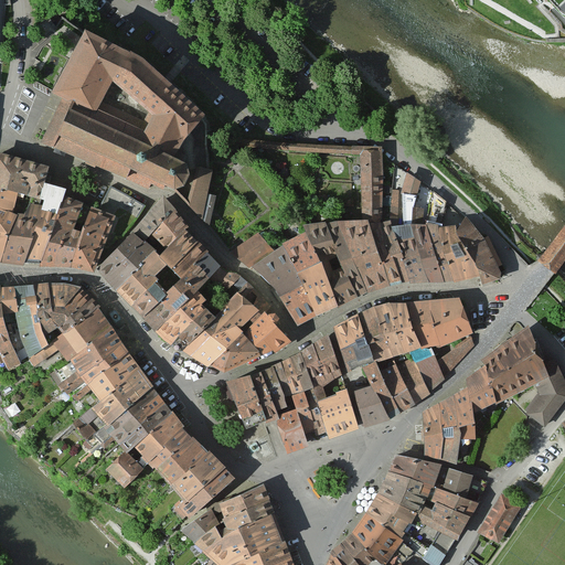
[(144,135),(180,151),(193,130),(203,119),(211,112),(145,52),(87,27),(52,92),(65,99),(99,114),(105,100),(116,80),(150,108),(156,112),(144,135)]
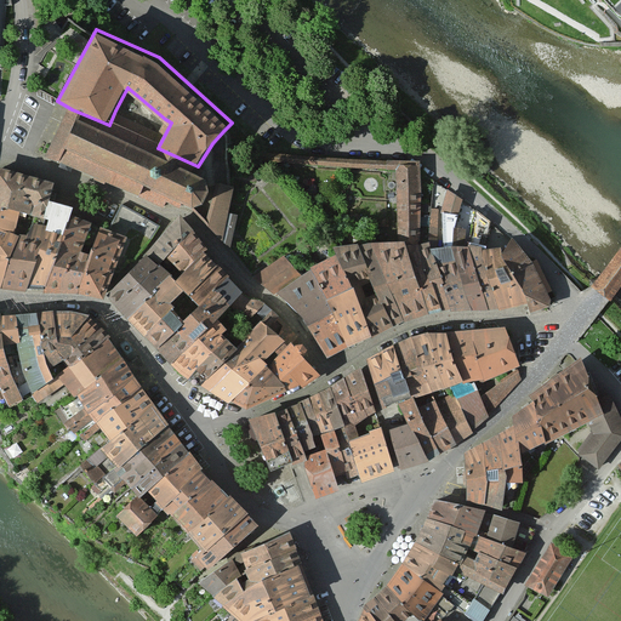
[(109,125),(72,109),(51,155),(164,204),(166,200),(178,205),(182,203),(193,209),(206,201),(214,187),(212,178),(203,174),(205,170),(198,166),(158,148),(171,123),(165,119),(160,130),(115,110),(109,125)]
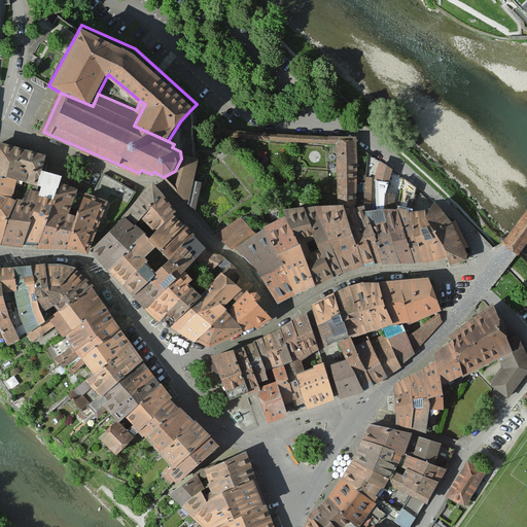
[(337,205),(356,206),(358,136),(236,133),(236,139),(339,142),(337,205)]
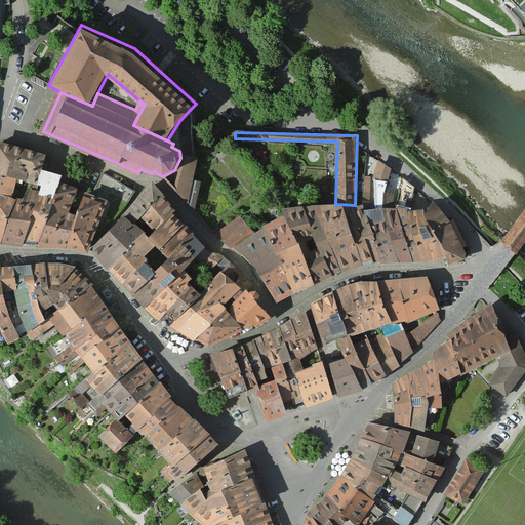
[(0,142),(0,173),(17,178),(30,182),(37,184),(41,169),(46,154),(0,142)]
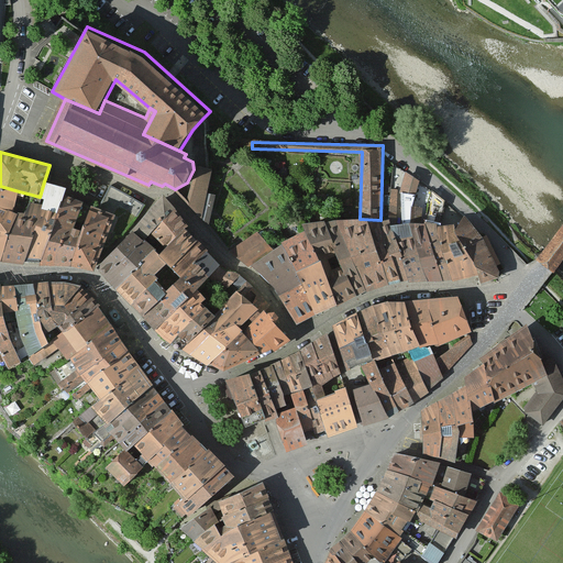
[(189,202),(206,219),(214,172),(207,168),(200,166),(189,202)]
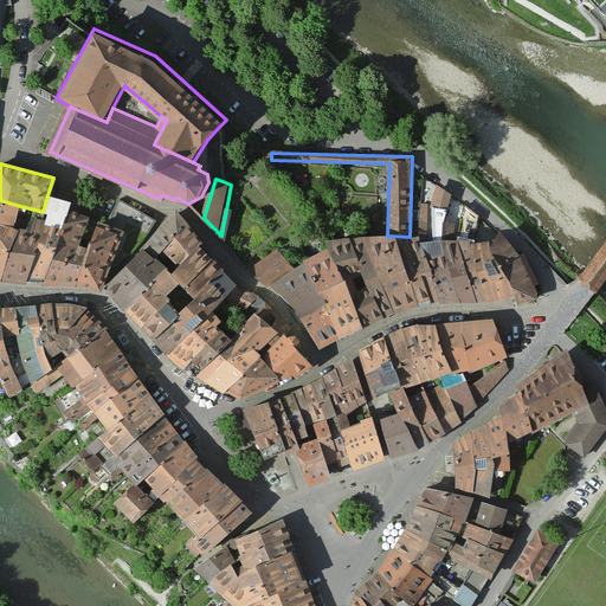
[(436,239),(446,238),(446,223),(455,197),(439,185),(433,206),(436,239)]
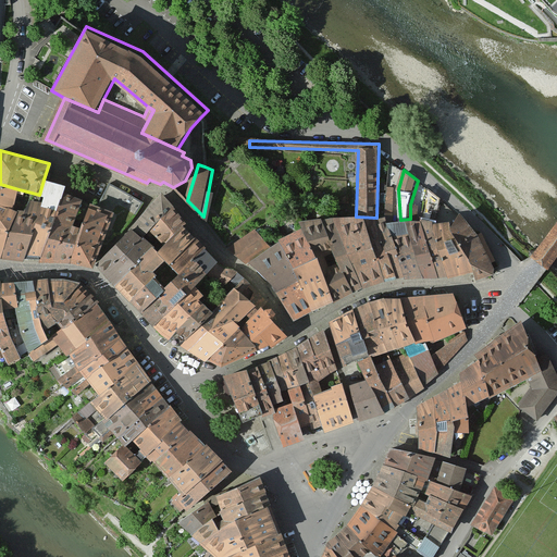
[(44,196),(25,259),(40,260),(65,192),(67,186),(44,180),(39,195),(44,196)]
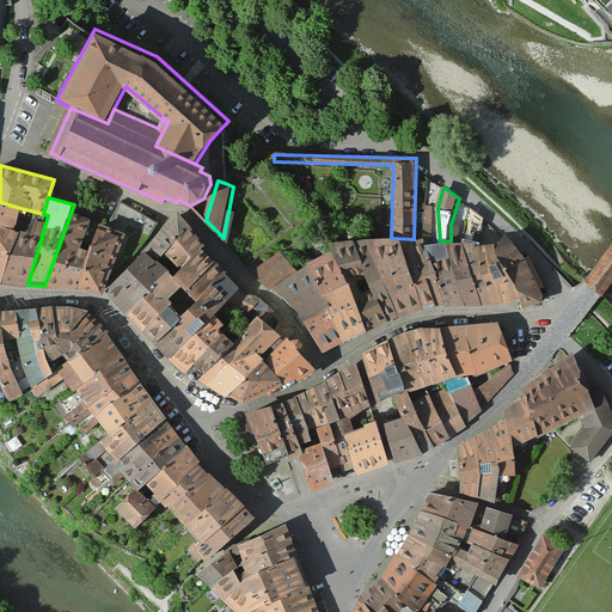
[(0,202),(0,224),(14,230),(20,208),(0,202)]
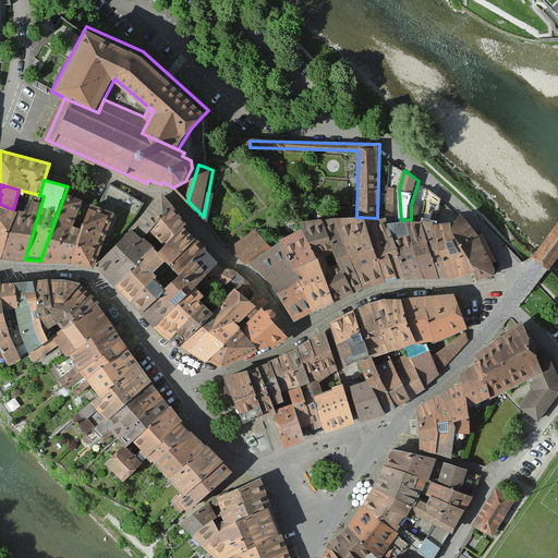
[(109,184),(98,206),(113,213),(118,204),(123,192),(109,184)]
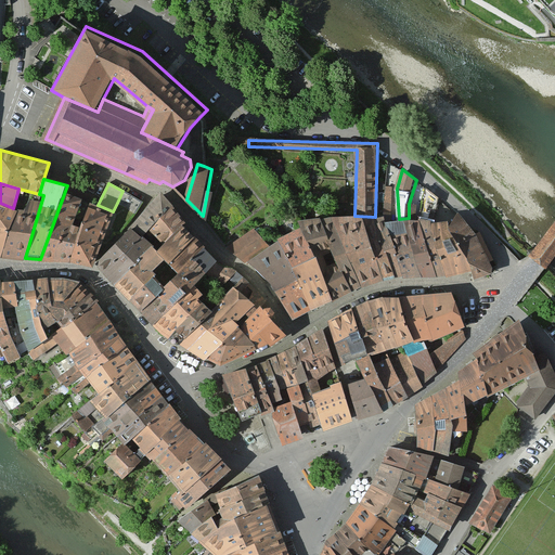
[(437,206),(439,197),(426,186),(424,197),(437,206)]
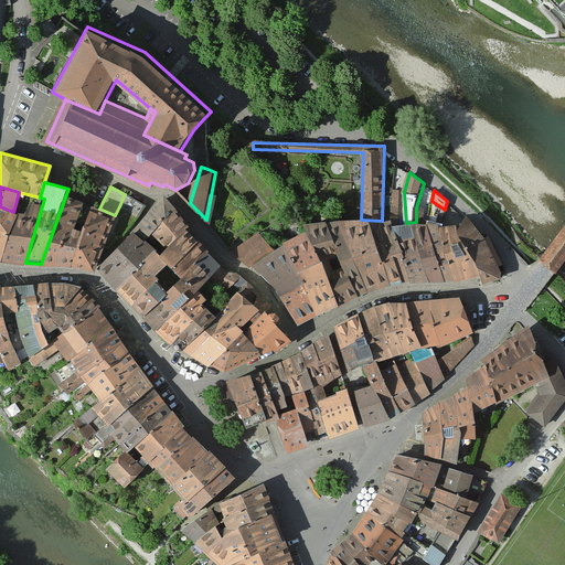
[(41,264),(72,266),(83,232),(75,230),(77,222),(85,225),(92,206),(93,204),(66,194),(41,264)]
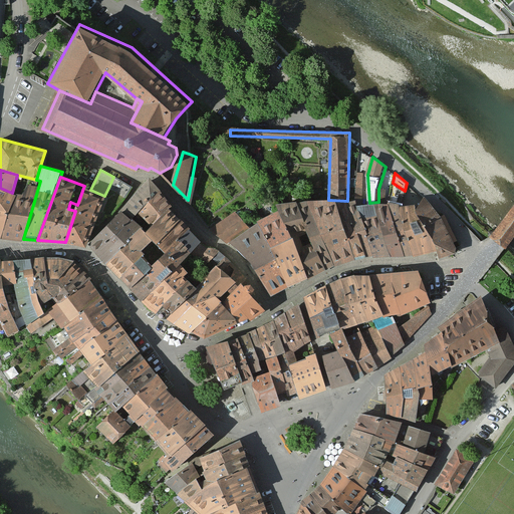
[(129,186),(113,177),(108,188),(122,195),(129,186)]
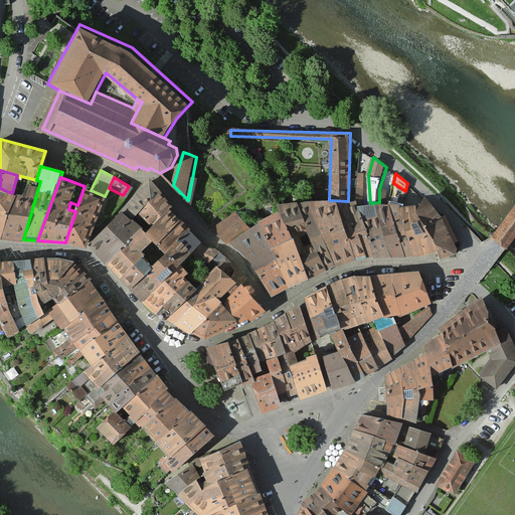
[(15,194),(0,238),(23,239),(40,181),(36,180),(29,178),(23,196),(15,194)]
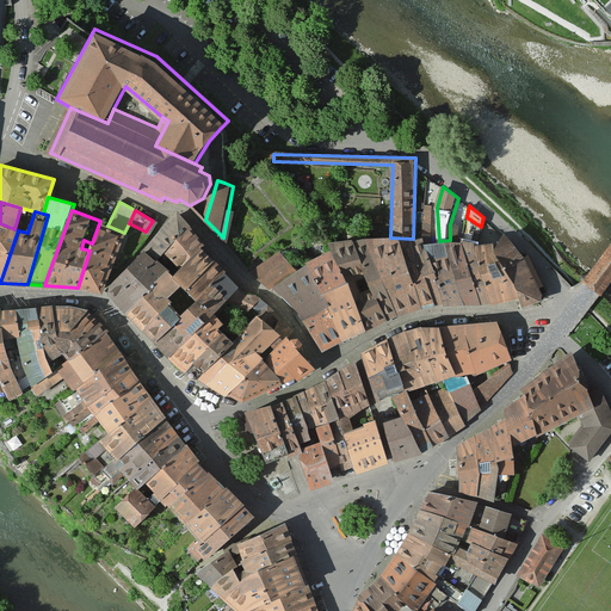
[(177,213),(147,248),(160,257),(190,227),(177,213)]
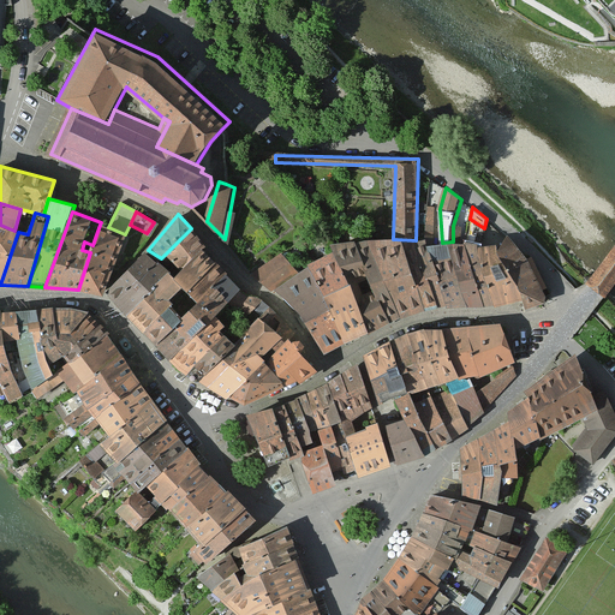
[(15,231),(0,225),(0,284),(0,285),(18,232),(15,231)]
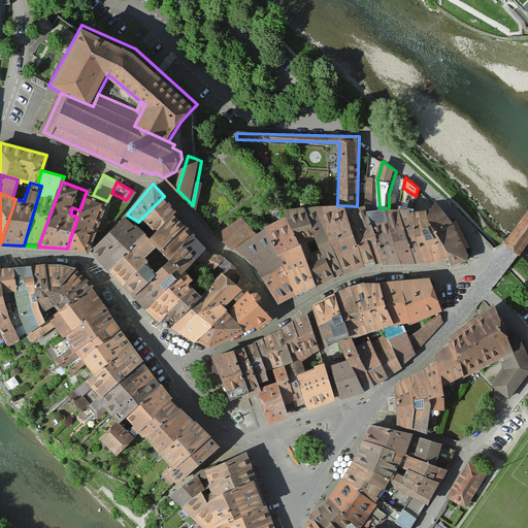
[(67,249),(88,252),(107,201),(93,195),(86,193),(79,210),(77,217),(67,249)]
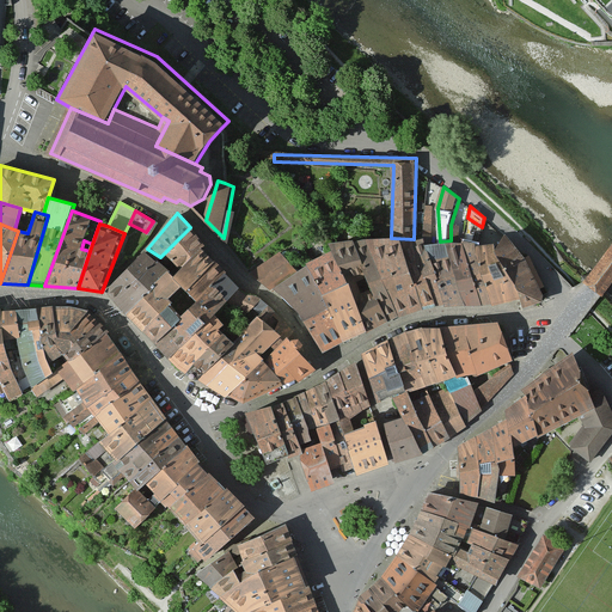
[(204,245),(190,227),(160,257),(169,264),(173,259),(182,268),(202,248),(204,245)]
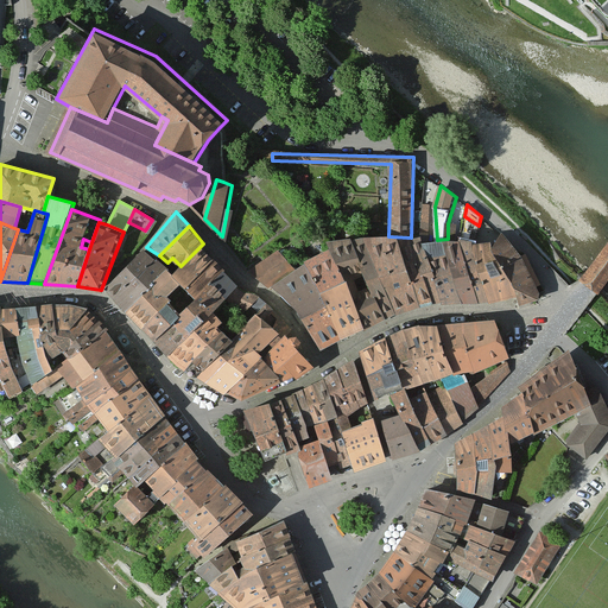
[(464,240),(483,302),(493,302),(475,241),(476,232),(466,229),(464,240)]
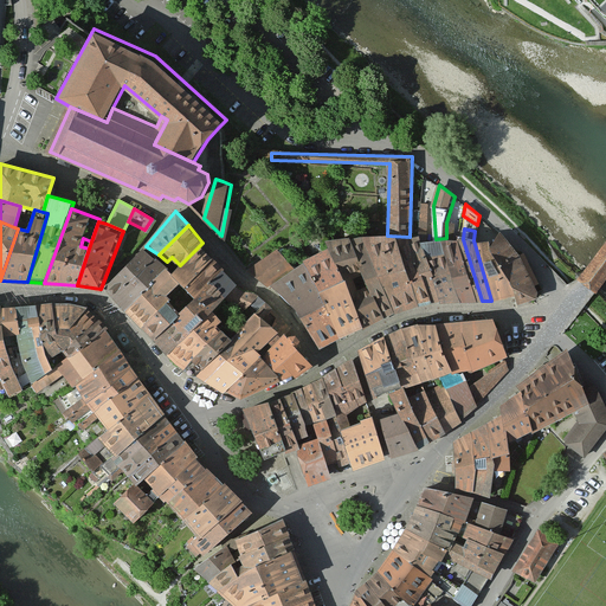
[(494,245),(520,296),(523,303),(540,297),(535,288),(540,285),(526,255),(522,257),(502,232),(494,245)]
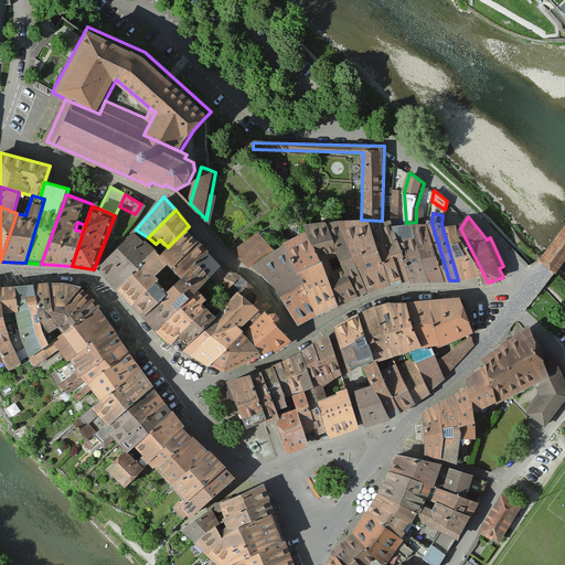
[(310,234),(342,306),(372,290),(341,220),(306,223),(310,234)]
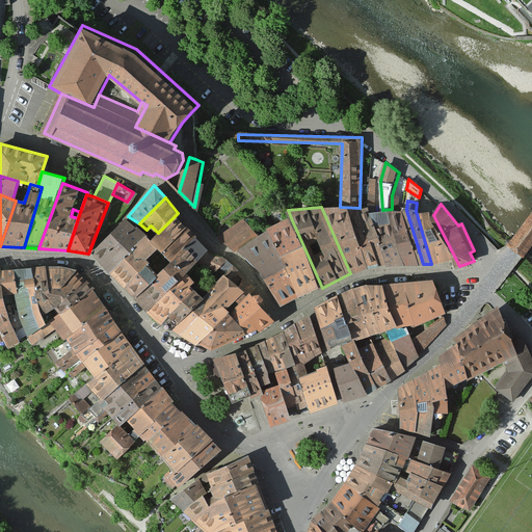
[(321,207),(350,273),(371,267),(382,265),(360,208),(340,207),(321,207)]
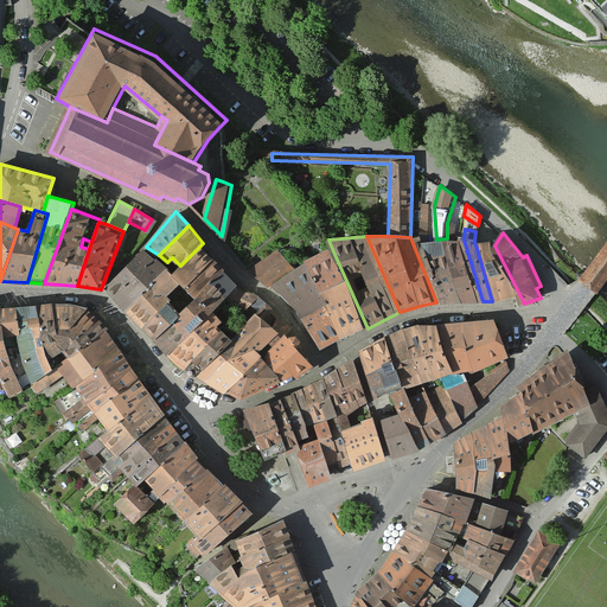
[(410,237),(436,302),(446,304),(425,242),(422,237),(410,237)]
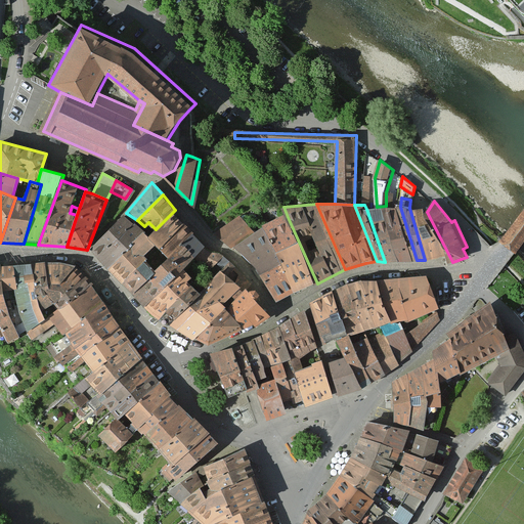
[(366,209),(385,262),(402,261),(386,206),(377,207),(366,209)]
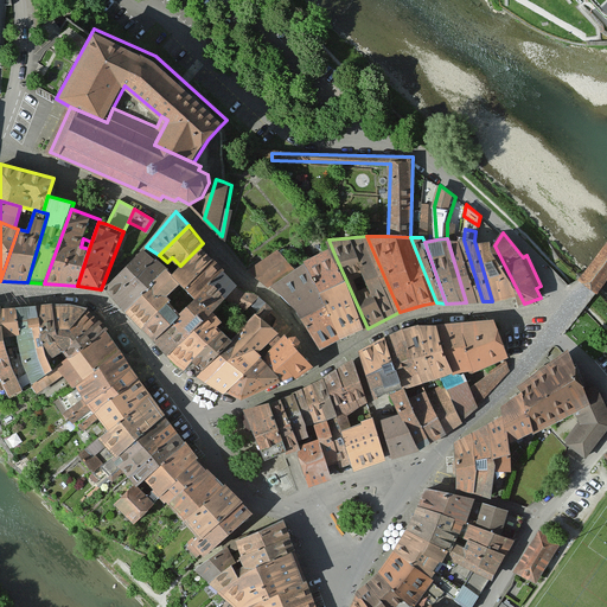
[(447,238),(466,302),(483,301),(464,240),(457,240),(447,238)]
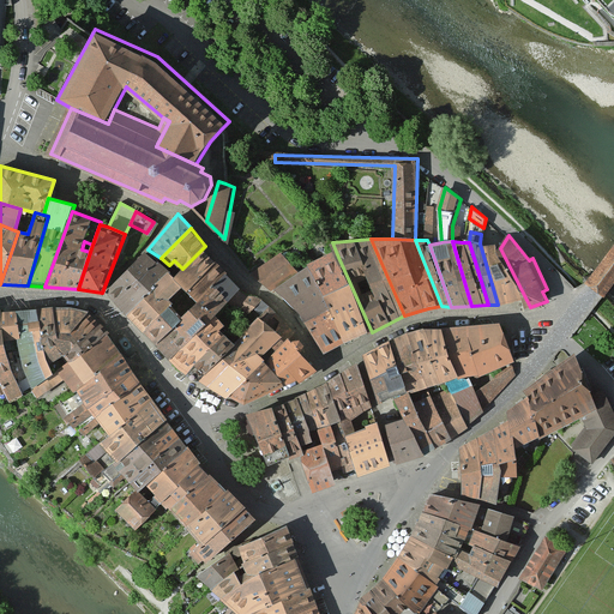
[(480,244),(498,305),(527,300),(500,248),(480,244)]
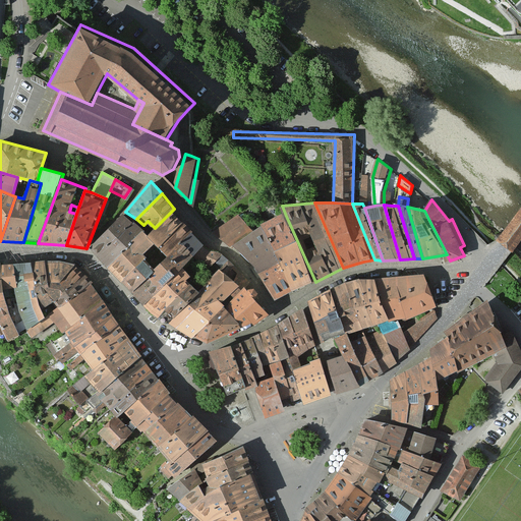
[(109,267),(123,282),(148,257),(143,254),(156,241),(160,245),(182,221),(172,211),(155,228),(149,235),(143,229),(109,267)]
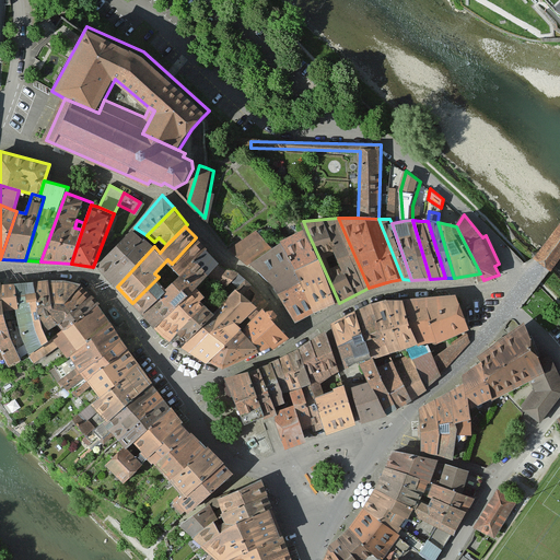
[(143,237),(132,230),(97,268),(107,276),(143,237)]
